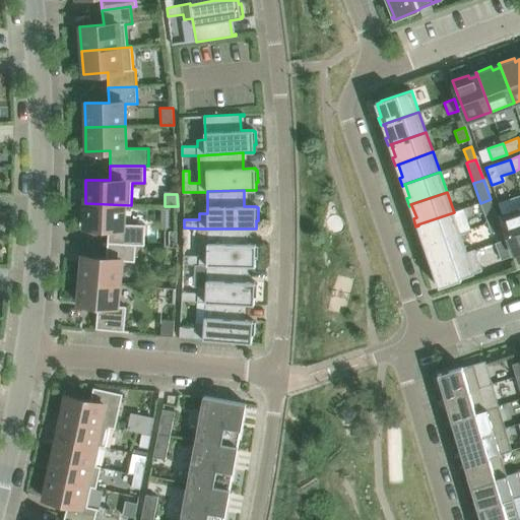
[(480,203),(488,223),(498,219),(491,199),(480,203)]
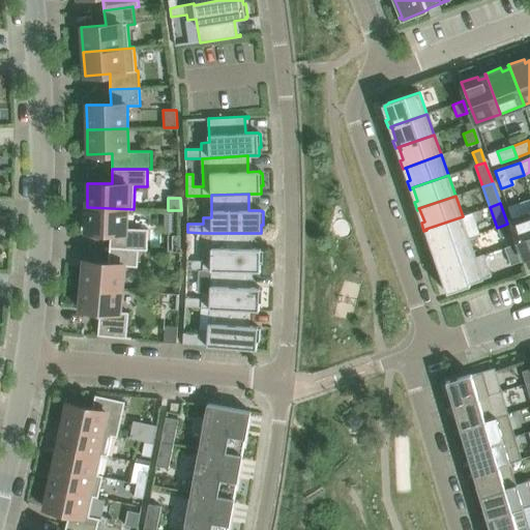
[(87,207),(86,232),(111,233),(110,248),(139,249),(147,251),(148,229),(126,229),(127,209),(134,209),(87,207)]
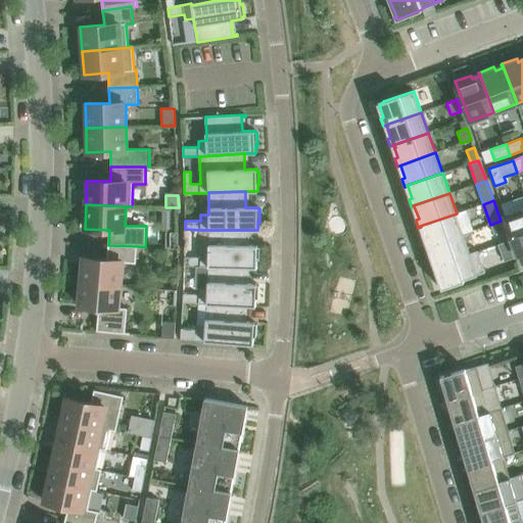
[(457,214),(420,226),(421,227),(426,239),(425,239),(423,240),(423,241),(425,241),(426,240),(428,246),(463,234),(473,230),(466,210),(457,214)]
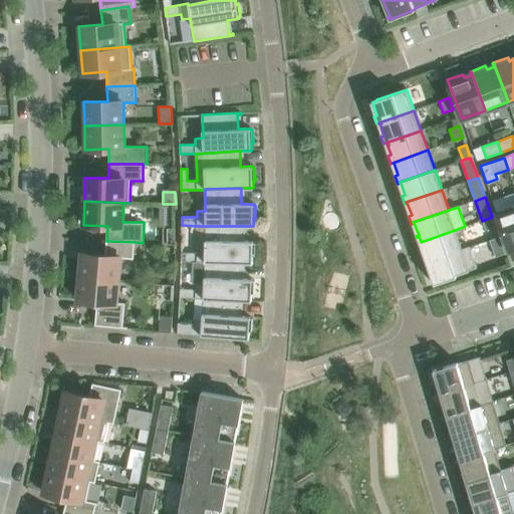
[(513,208),(497,214),(511,253),(513,252),(513,208)]
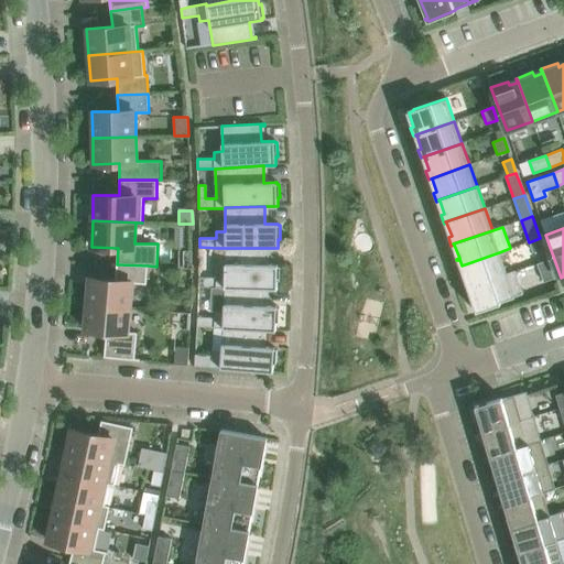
[(544,249),(540,238),(529,242),(533,252),(544,249)]
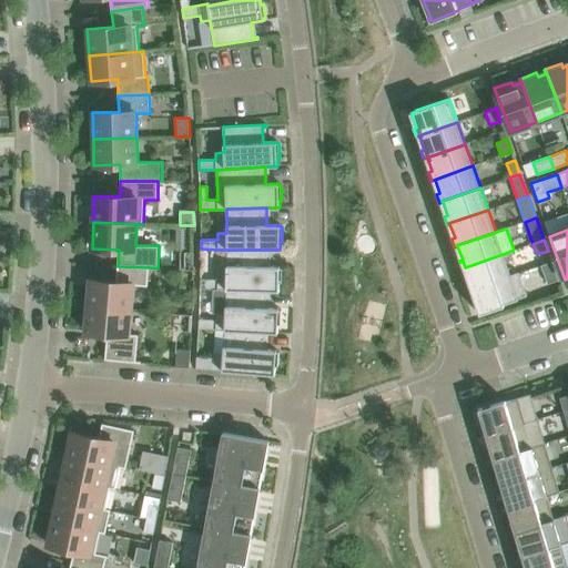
[(201,280),(200,288),(217,290),(226,290),(266,291),(280,292),(280,283),(282,283),(282,269),(280,269),(280,267),(266,266),(267,250),(227,250),(226,274),(217,273),(217,280),(201,280)]
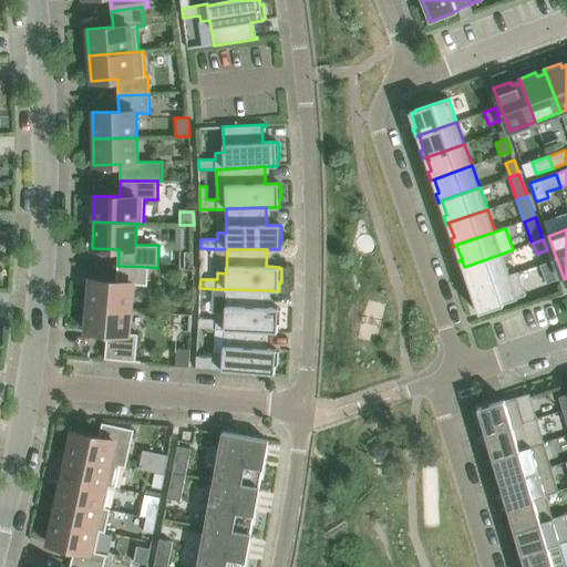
[(179,251),(179,269),(193,269),(194,251),(179,251)]
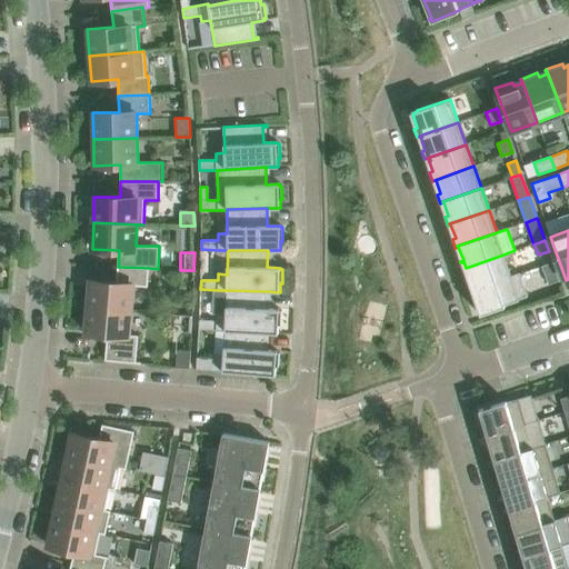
[(511,276),(503,255),(466,268),(470,282),(468,283),(470,291),(472,291),(472,290),(511,277),(511,276)]
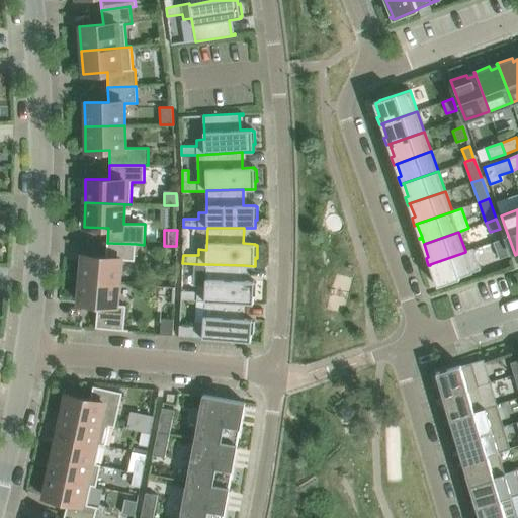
[(509,255),(503,239),(493,242),(499,259),(509,255)]
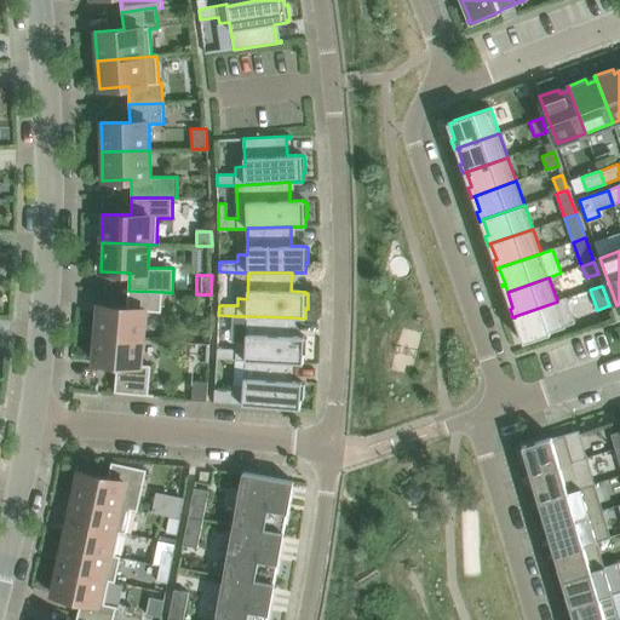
[(98,305),(96,333),(145,338),(148,311),(161,313),(162,292),(128,291),(127,308),(98,305)]
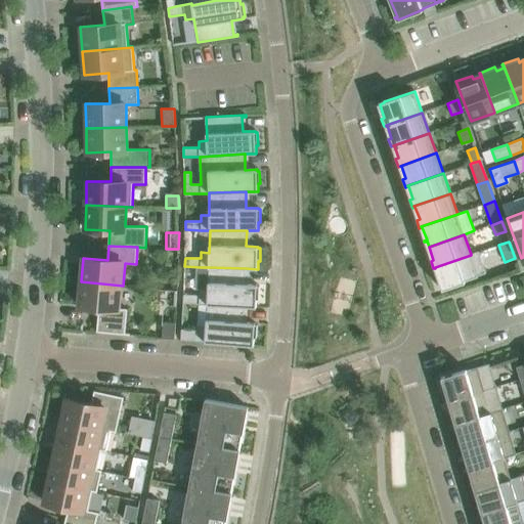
[(478,251),(471,254),(471,255),(435,267),(435,268),(436,267),(440,280),(437,280),(440,289),(486,273),(478,251)]
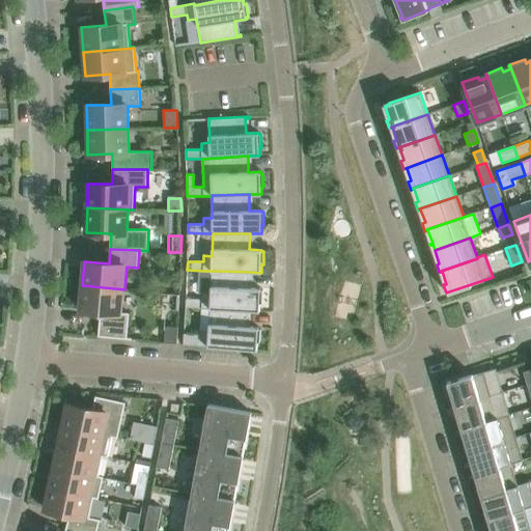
[(186,299),(186,307),(202,308),(211,309),(247,310),(259,311),(260,303),(262,304),(262,290),(260,290),(260,288),(248,288),(249,272),(212,271),(211,294),(202,294),(202,300),(186,299)]
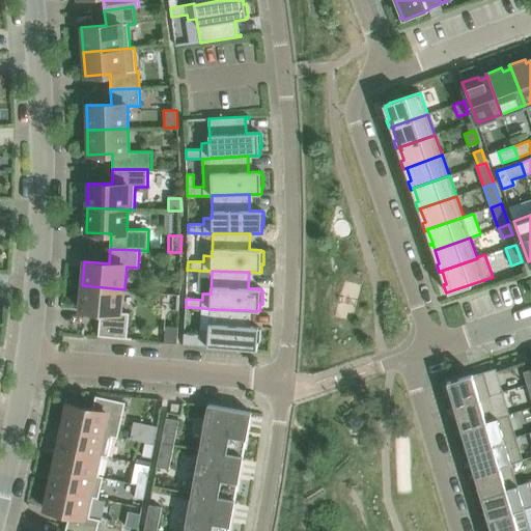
[(82,285),(80,310),(100,312),(98,336),(131,339),(132,338),(127,337),(129,313),(123,312),(124,289),(82,285)]
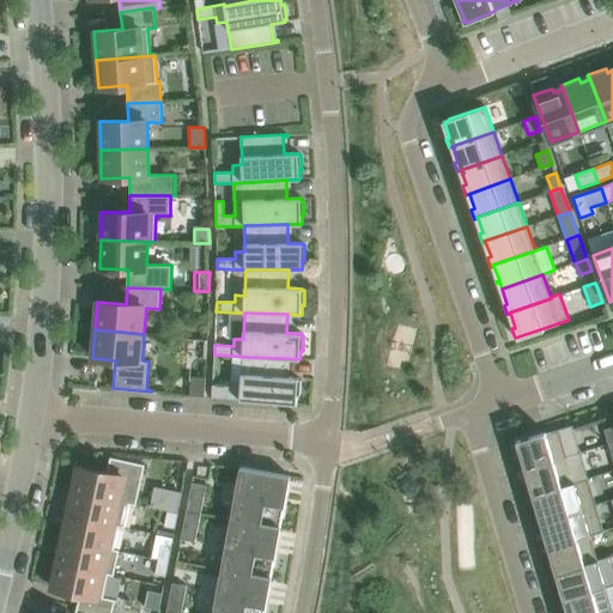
[(212,384),(212,398),(231,399),(297,405),(297,395),(299,395),(301,380),(298,380),(298,378),(284,377),(285,358),(243,357),(241,382),(231,382),(231,387),(212,384)]
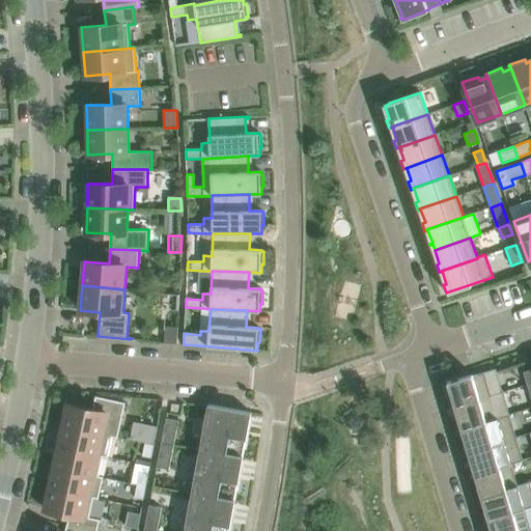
[(165,326),(163,344),(176,345),(178,327),(165,326)]
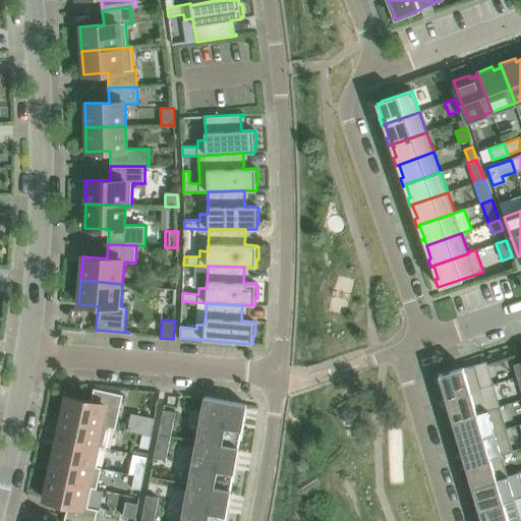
[(444,398),(445,399),(481,388),(494,385),(486,361),(474,365),(440,375),(446,398),(444,398)]
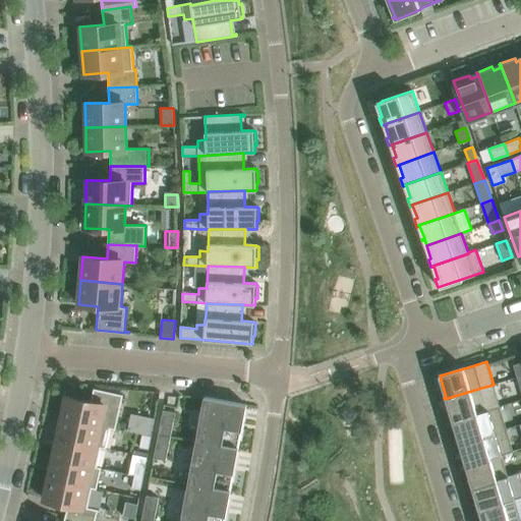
[(481,388),(445,399),(447,399),(453,419),(451,420),(451,421),(500,407),(494,385),(481,388)]
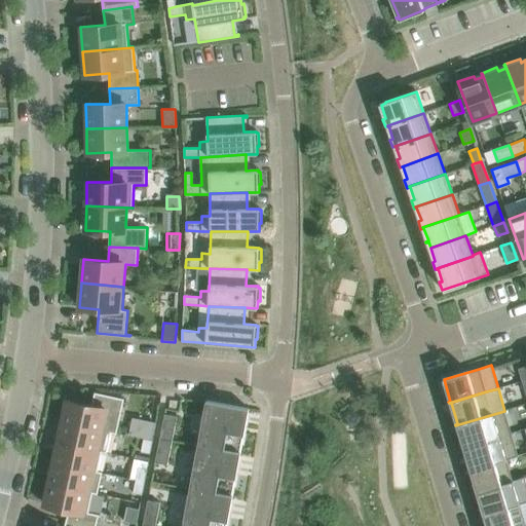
[(67,400),(62,420),(101,429),(111,431),(117,433),(121,412),(124,399),(95,392),(91,406),(67,400)]
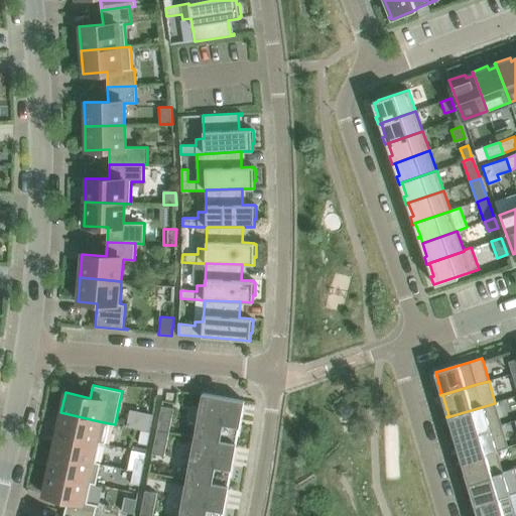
[(202,393),(198,415),(239,423),(242,405),(245,406),(245,405),(244,404),(244,401),(202,393)]
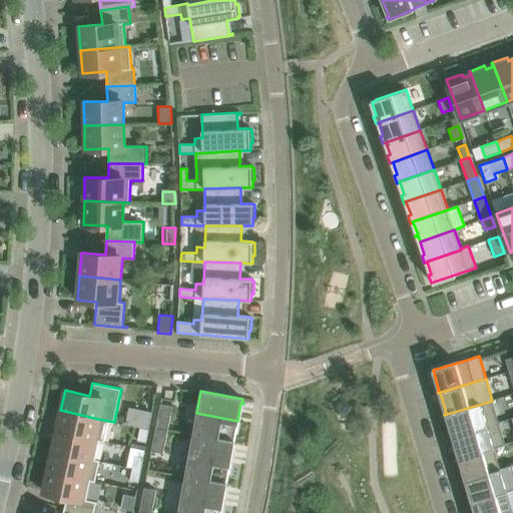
[(450,436),(451,437),(498,422),(492,401),(444,415),(446,415),(452,435),(450,436)]
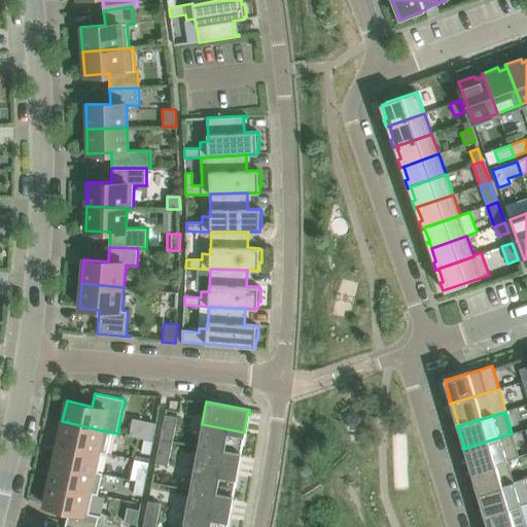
[(165,415),(163,427),(175,429),(177,417),(165,415)]
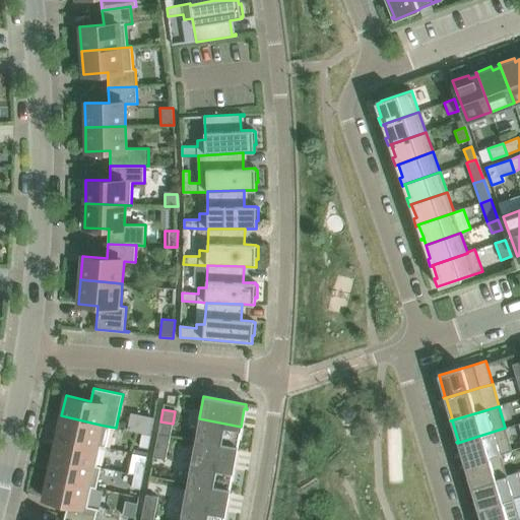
[(61,415),(57,437),(95,445),(101,446),(105,447),(110,427),(100,425),(61,415)]
